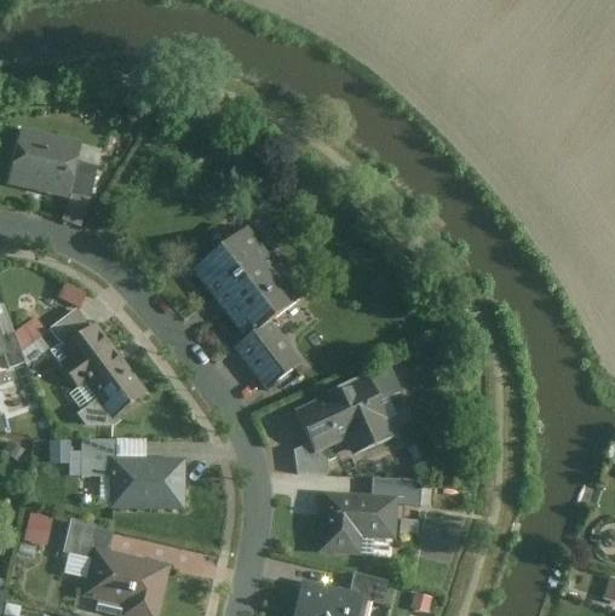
[(82,131),(15,117),(1,188),(67,201),(74,160),(98,165),(102,147),(81,143),(82,131)]
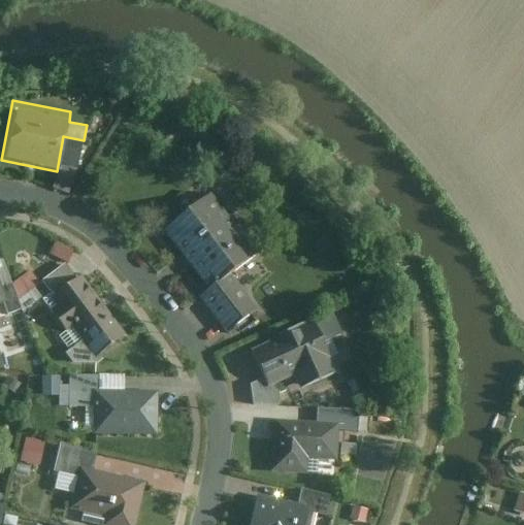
[(254,253),(209,192),(161,227),(206,289),(196,296),(223,333),(259,307),(231,269),(254,253)]
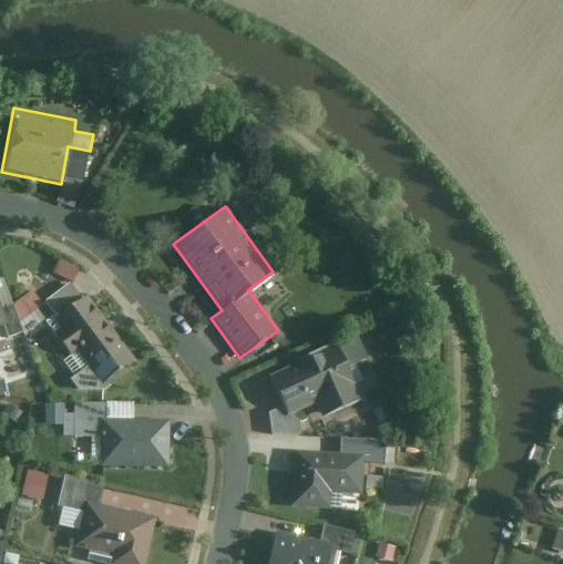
[(70,377),(81,395),(99,383),(135,361),(92,291),(48,318),(80,370),(70,377)]
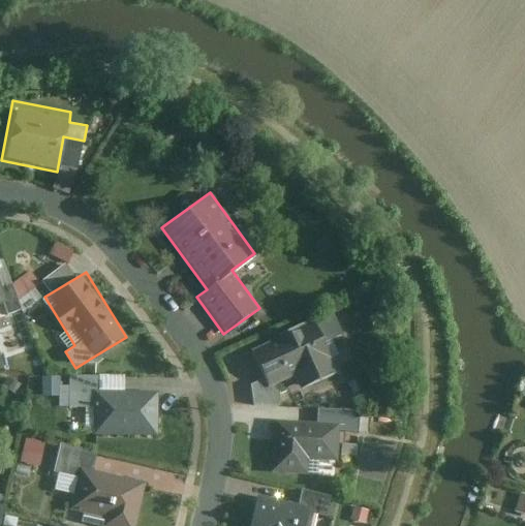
[(44,297),(30,275),(9,288),(23,311),(44,297)]
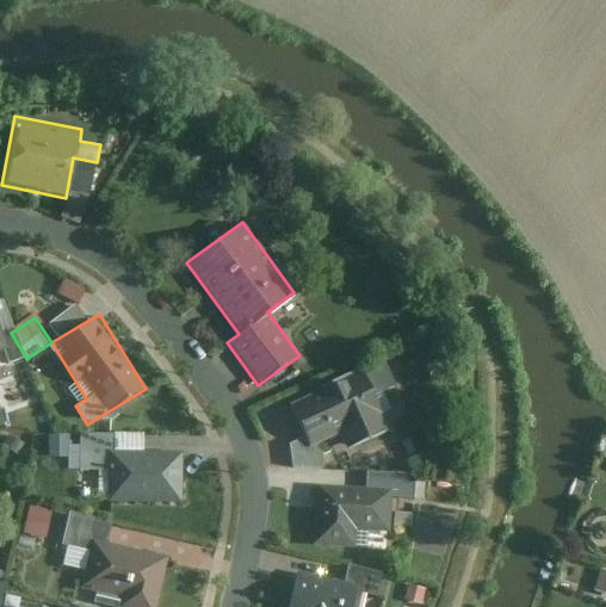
[(26,359),(5,369),(16,389),(36,379),(26,359)]
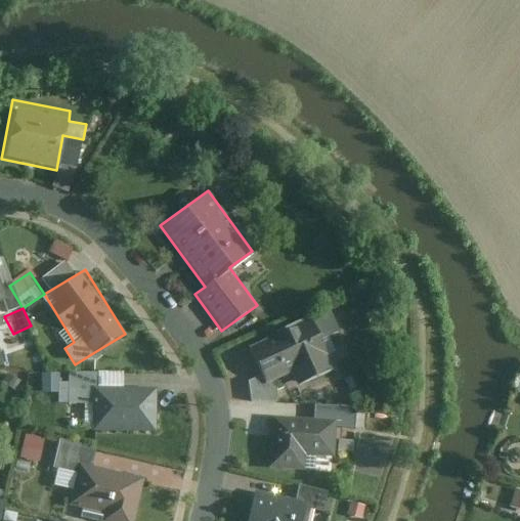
[(309,314),(248,341),(264,380),(293,367),(299,382),(333,367),(309,314)]
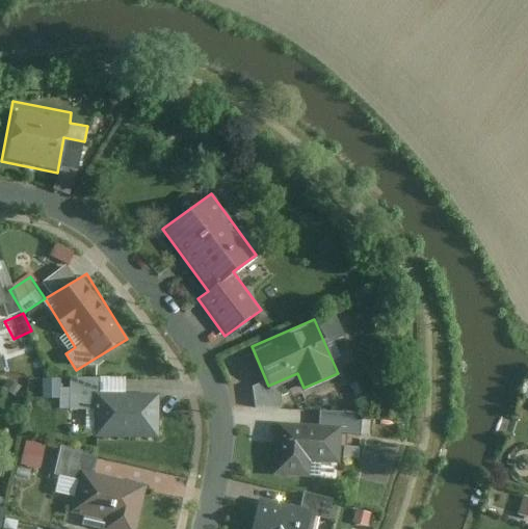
[(126,376),(69,375),(69,405),(85,405),(85,434),(158,435),(159,393),(126,392),(126,376)]
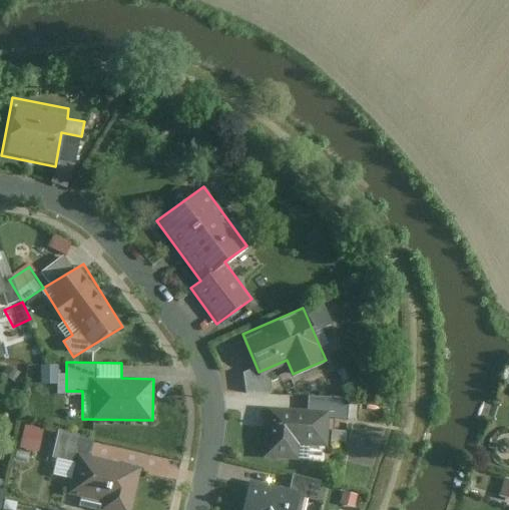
[(307,409),(265,406),(262,458),(297,461),(298,446),(328,448),(330,418),(348,419),(349,398),(307,395),(307,409)]
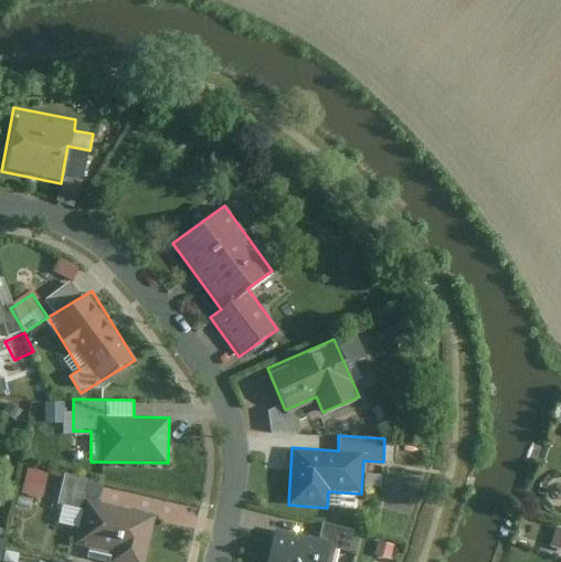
[(39,491),(43,472),(24,467),(19,487),(39,491)]
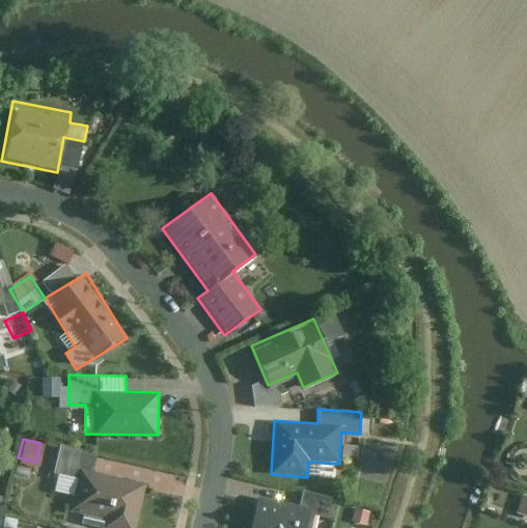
[(94,450),(60,443),(51,491),(71,495),(66,511),(105,520),(102,527),(134,527),(144,482),(90,472),(94,450)]
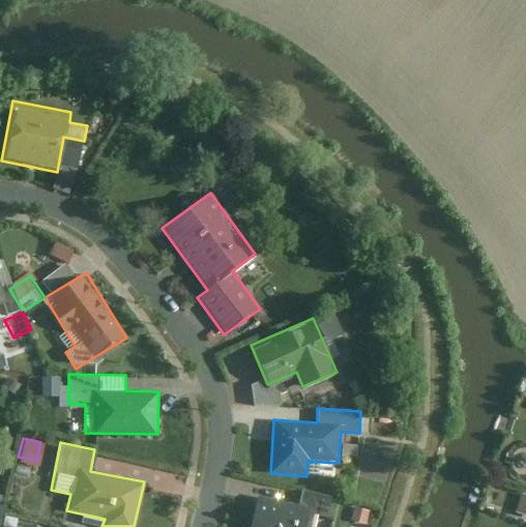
[(297,505),(258,494),(249,526),(309,526),(313,513),(326,516),(331,496),(302,488),(297,505)]
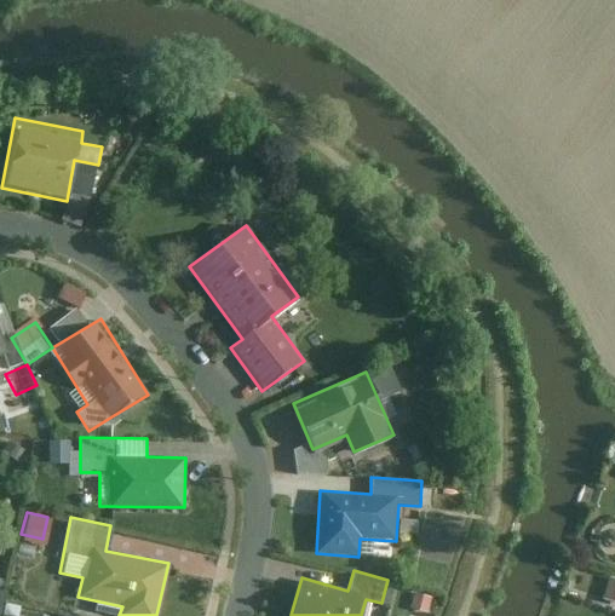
[(614,577),(605,576),(598,598),(614,603),(614,577)]
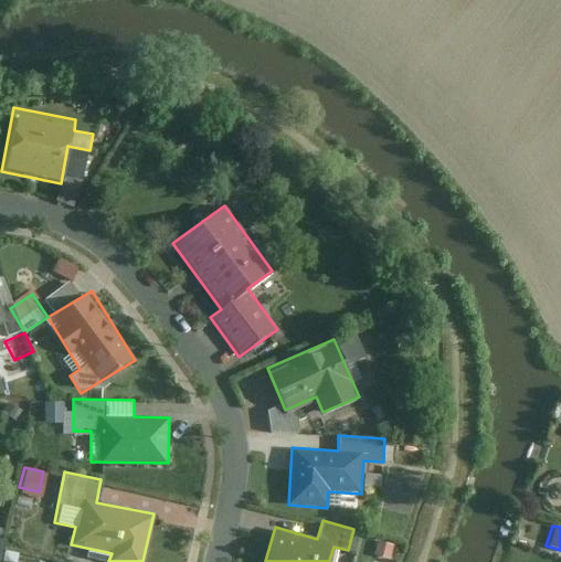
[(0,561),(14,561),(18,551),(1,547),(3,538),(0,537),(0,561)]
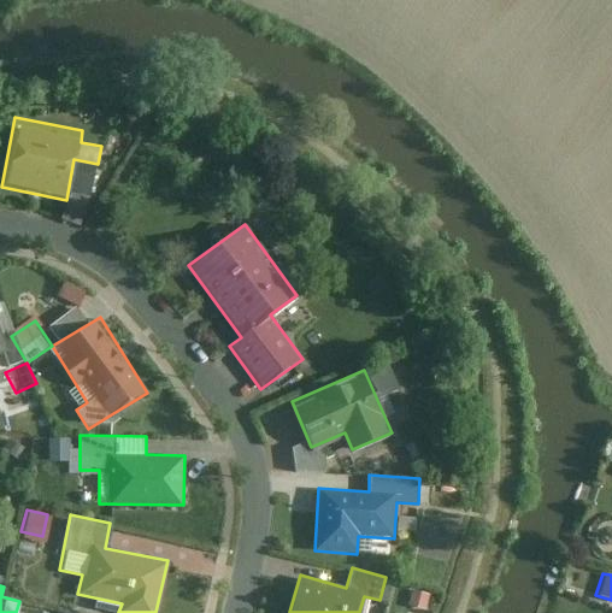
[(433,594),(411,589),(407,607),(429,612),(433,594)]
